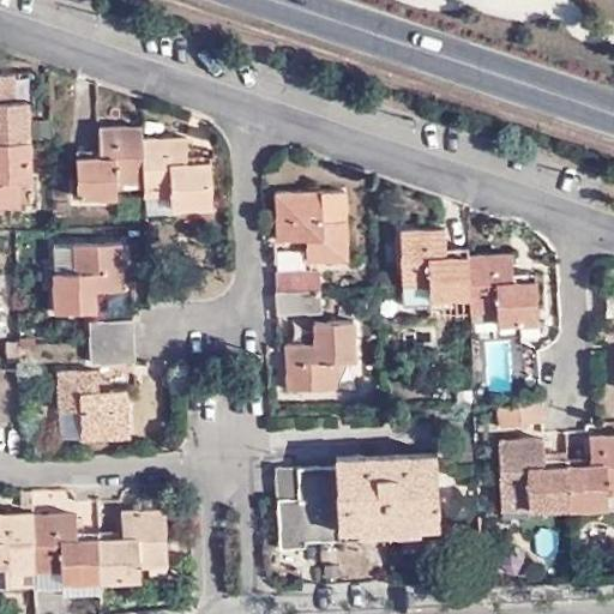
[(0,139),(31,139),(29,100),(16,101),(14,72),(0,72),(0,139)]
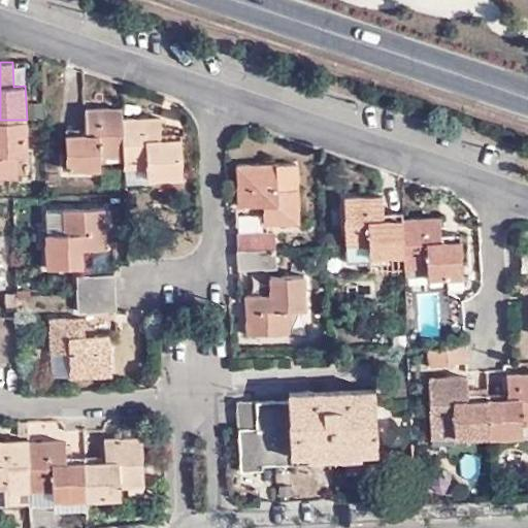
[(123,157),(123,118),(123,107),(85,108),(86,126),(86,134),(66,134),(67,169),(102,169),(101,157),(123,157)]
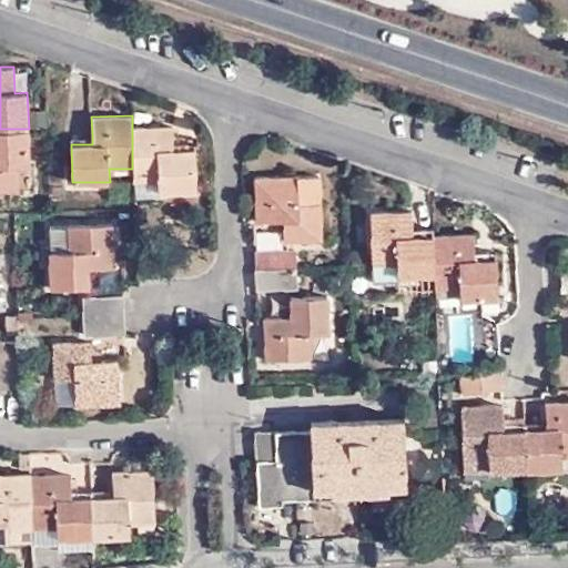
[(173,127),(132,127),(132,169),(132,182),(158,181),(159,193),(196,192),(196,150),(173,150),(173,144),(173,127)]
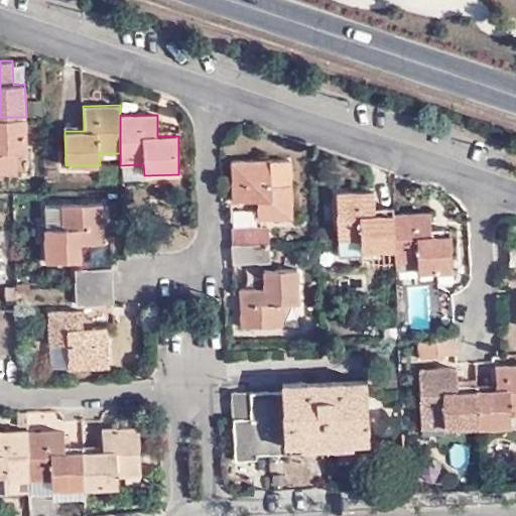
[(26,117),(0,117),(0,173),(16,173),(15,150),(27,150),(26,117)]
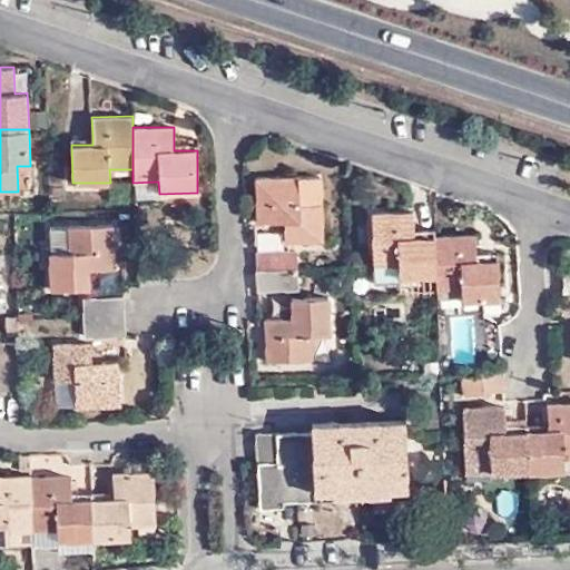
[(256,178),(257,222),(285,222),(285,243),(321,242),(321,203),(322,203),(322,176),(256,178)]
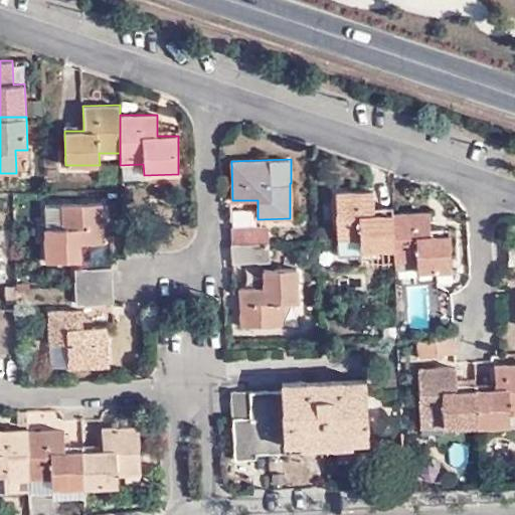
[(121,175),(144,175),(143,164),(120,165),(121,175)]
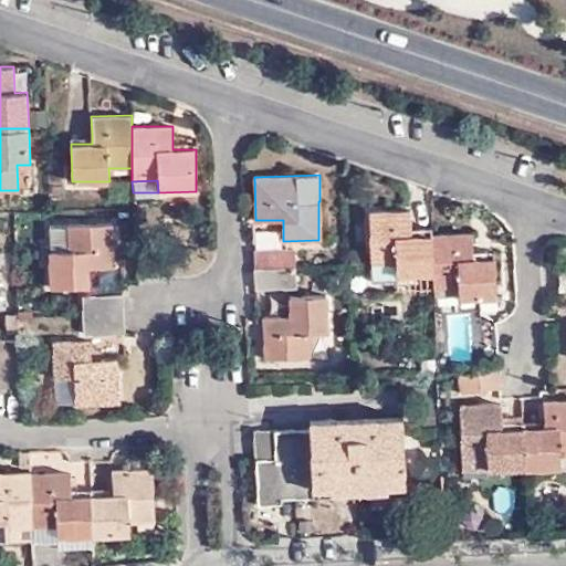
[(433,274),(432,234),(411,236),(411,227),(410,209),(368,211),(370,264),(396,263),(396,275),(433,274)]
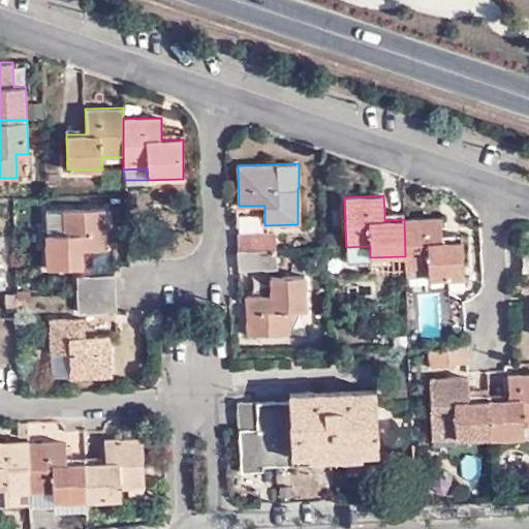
[(63,211),(64,234),(47,235),(47,269),(83,268),(83,250),(106,249),(105,208),(63,209),(63,211)]
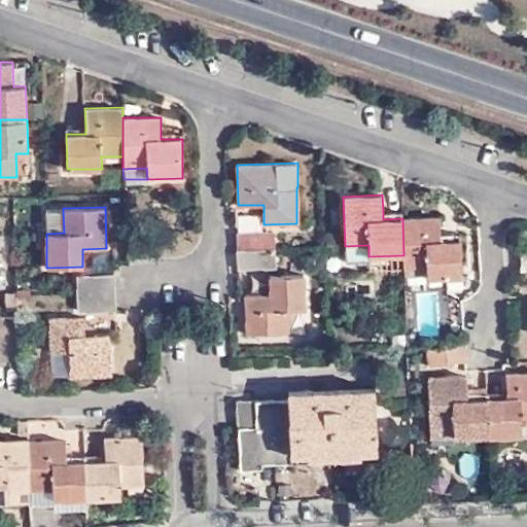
[(46,234),(64,233),(63,210),(46,210),(46,234)]
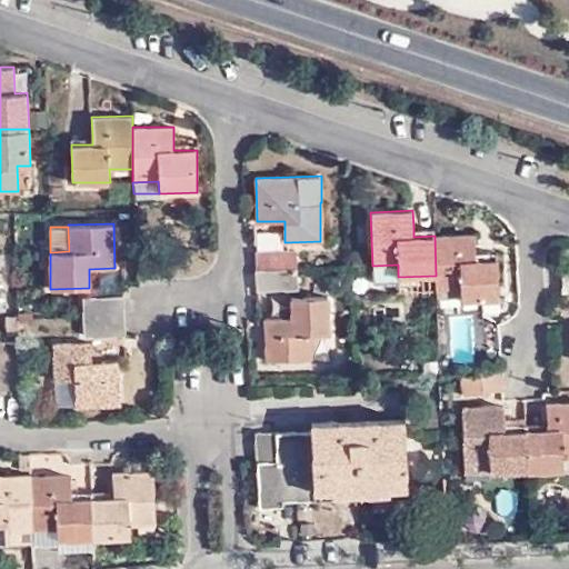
[(476,235),(435,236),(436,276),(459,275),(460,287),(460,299),(499,297),(498,258),(476,259),(476,235)]
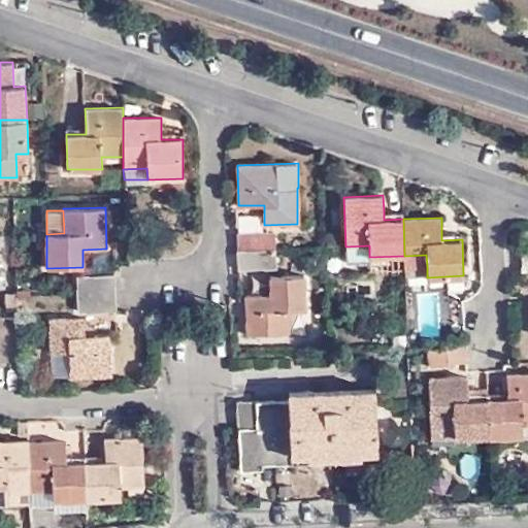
[(237,233),(238,251),(275,249),(274,231),(237,233)]
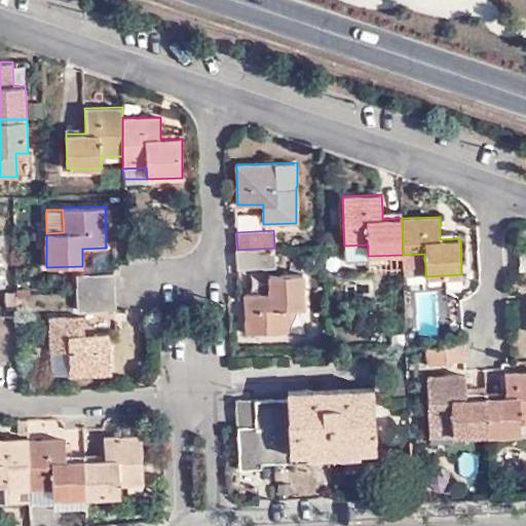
[(344,257),(368,256),(368,245),(344,246),(344,257)]
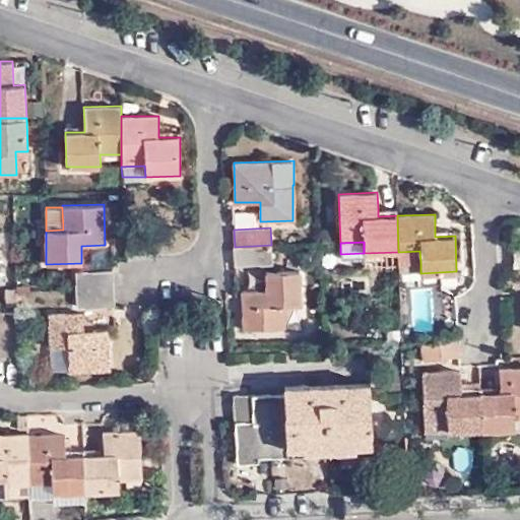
[(271,245),(235,247),(235,265),(272,263),(271,245)]
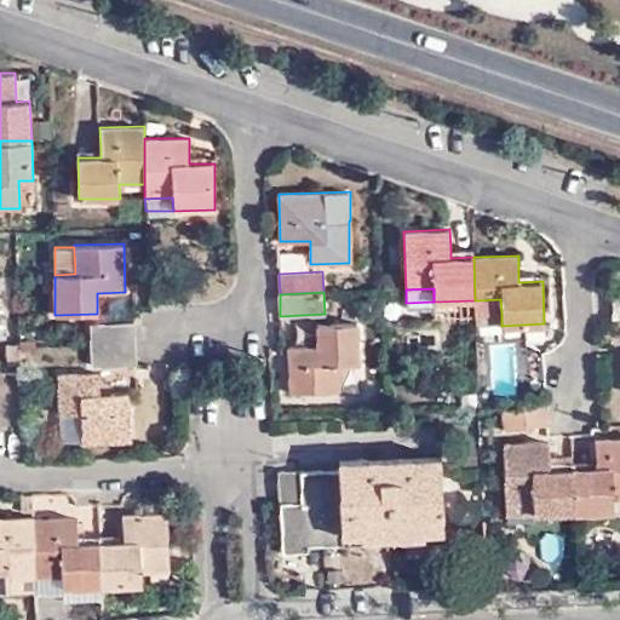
[(500,299),(475,300),(475,314),(501,313),(500,299)]
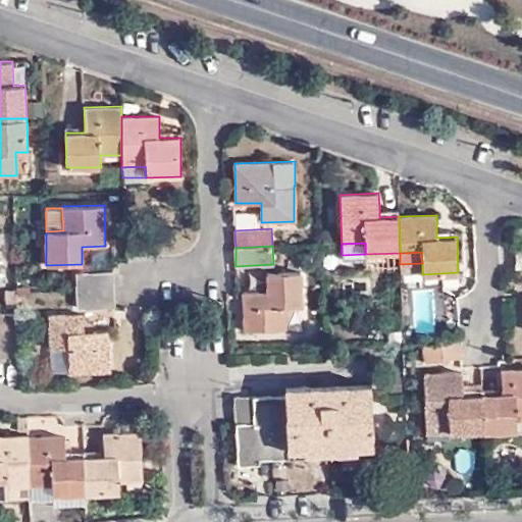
[(76,272),(76,291),(113,289),(113,270),(76,272)]
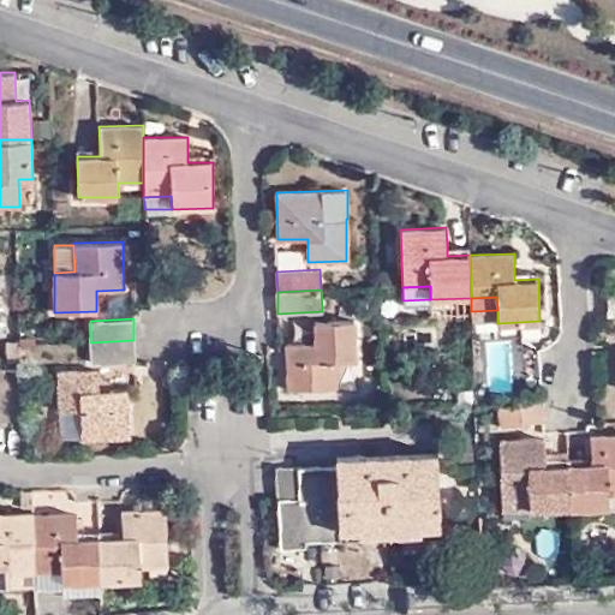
[(287,390),(338,389),(336,360),(357,360),(356,321),(315,321),(315,344),(287,344),(287,390)]
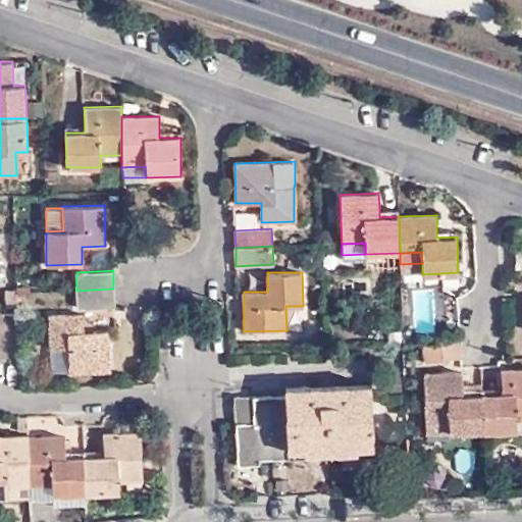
[(413,288),(412,329),(435,329),(436,289),(413,288)]
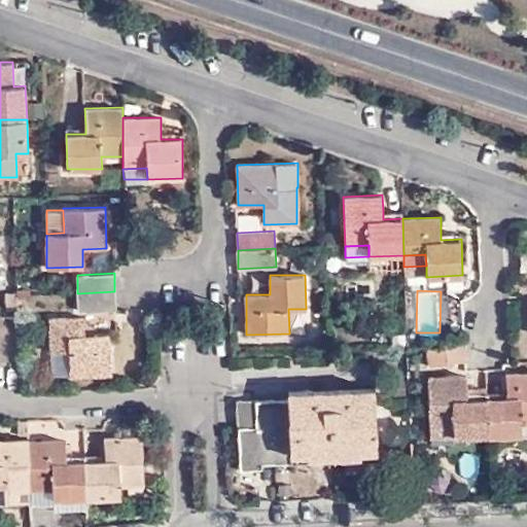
[(114,291),(77,293),(78,312),(115,311),(114,291)]
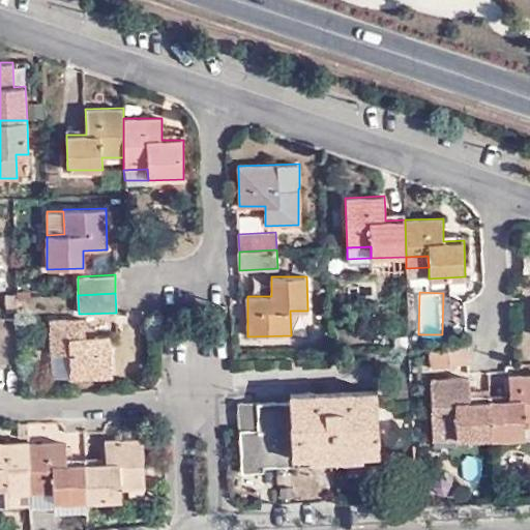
[(18,312),(17,294),(6,294),(7,312),(18,312)]
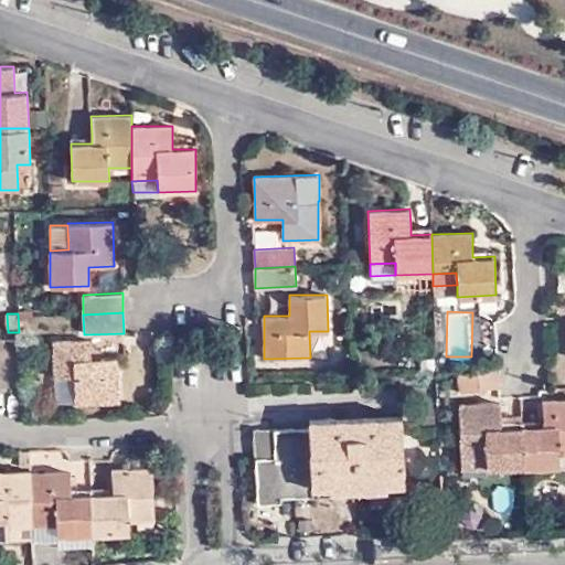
[(28,334),(27,317),(19,317),(20,334),(28,334)]
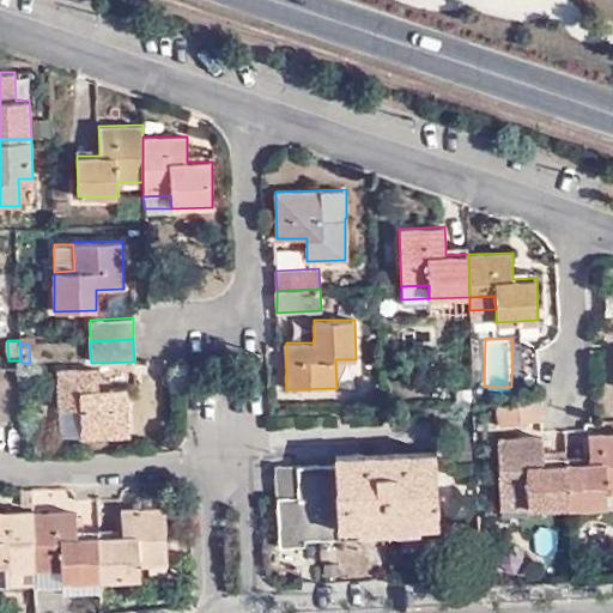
[(82,408),(83,437),(83,439),(129,438),(127,389),(99,389),(98,368),(58,369),(59,410),(82,408)]
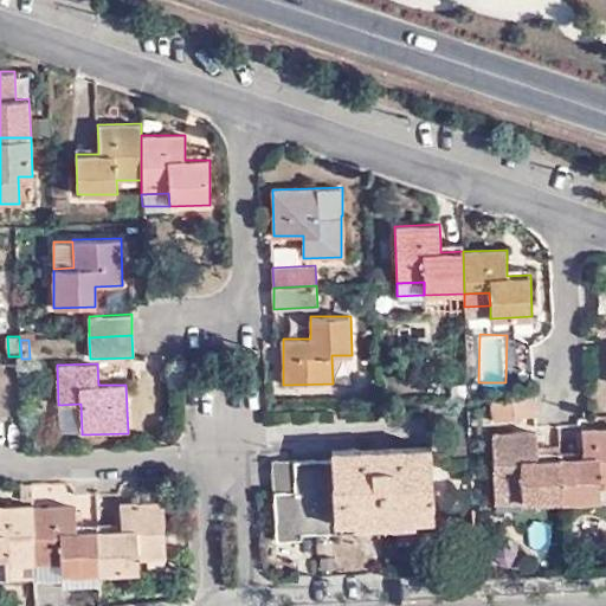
[(501,420),(536,417),(533,392),(497,397),(501,420)]
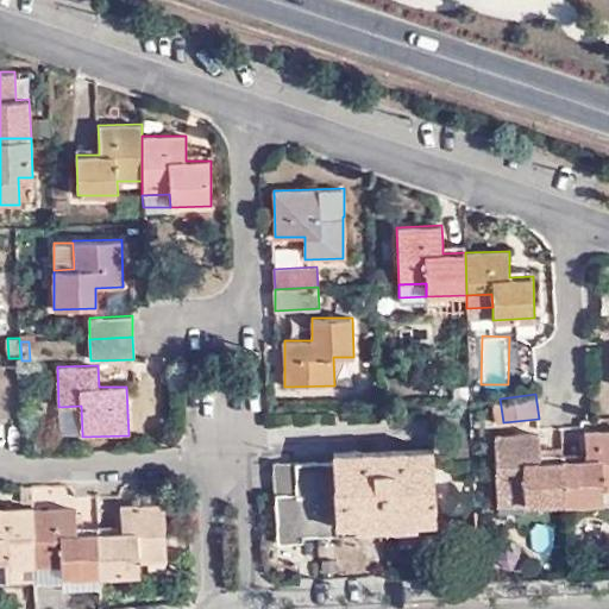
[(58,434),(82,434),(81,406),(58,407),(58,434)]
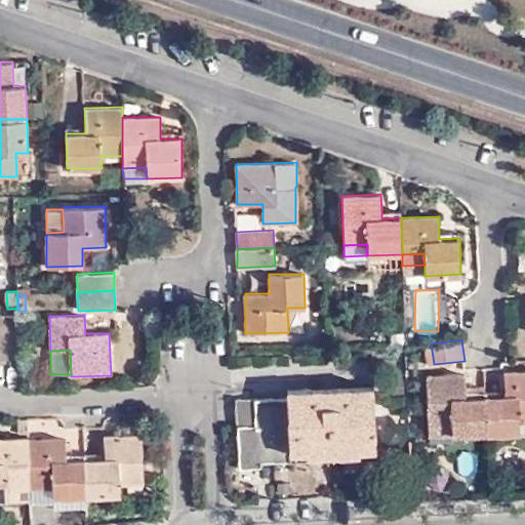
[(505,396),(486,396),(487,435),(521,434),(521,423),(524,423),(524,371),(503,372),(505,391),(505,396)]
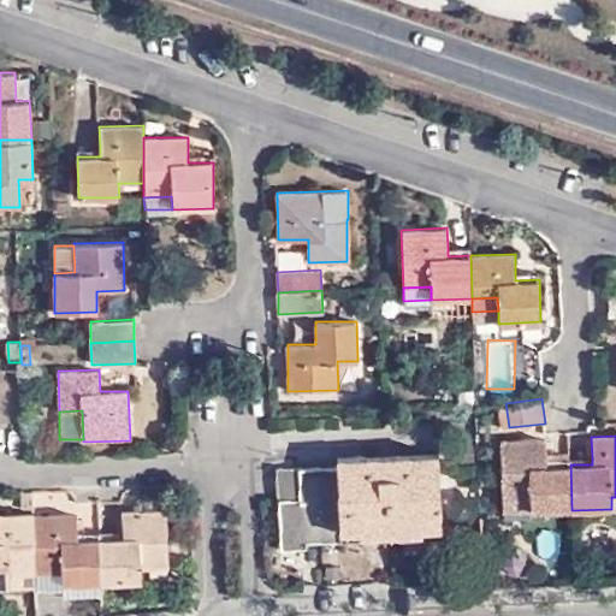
[(572,510),(570,465),(548,466),(546,460),(546,438),(501,440),(502,501),(529,501),(529,510),(572,510)]
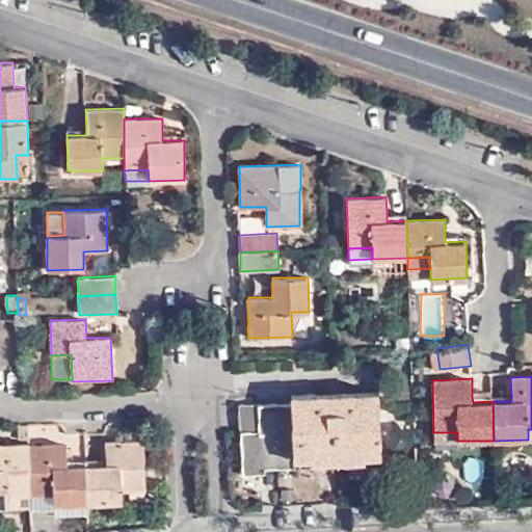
[(364,452),(364,455),(381,454),(378,390),(291,395),(291,403),(257,405),(259,430),(241,431),(243,474),(264,473),(264,467),(294,466),(294,458),(310,457),(310,455),(364,452)]
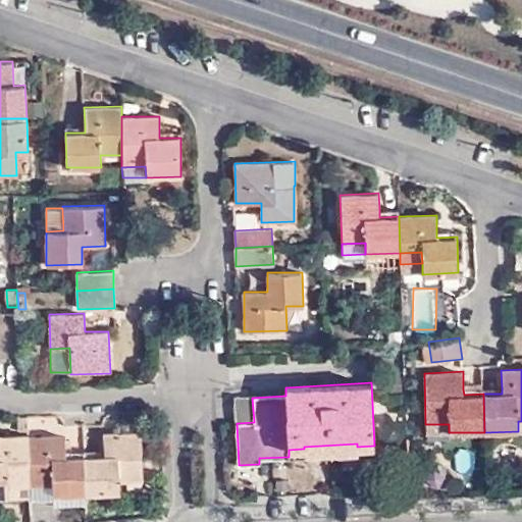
[(254,422),(252,398),(236,399),(237,423),(254,422)]
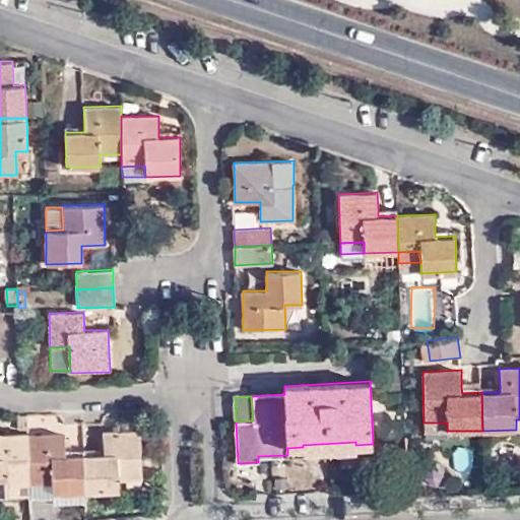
[(17,414),(18,435),(28,436),(27,414),(17,414)]
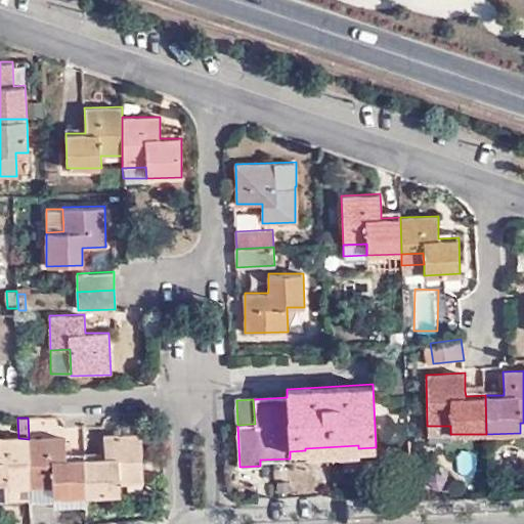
[(428,435),(450,434),(450,426),(427,426),(428,435)]
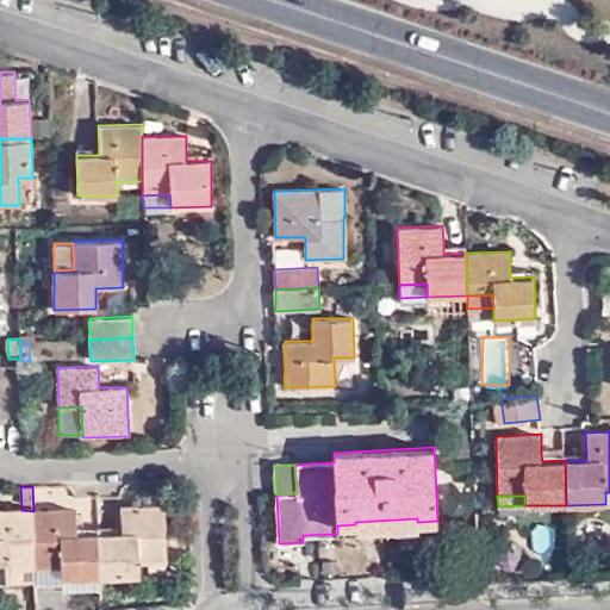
[(99,534),(100,577),(139,576),(139,561),(167,561),(166,505),(122,506),(122,534),(99,534)]
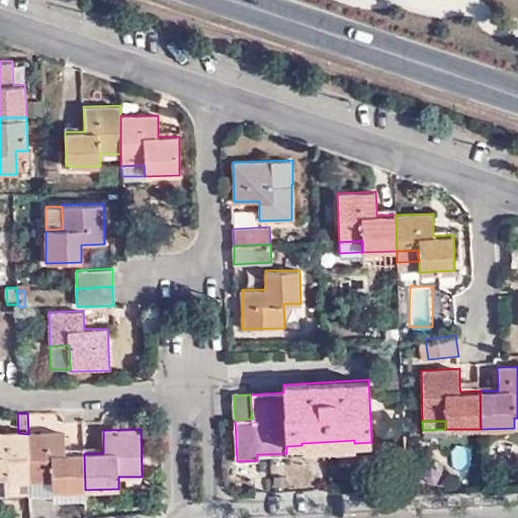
[(0,492),(8,493),(8,483),(30,482),(28,434),(18,433),(0,434),(0,492)]
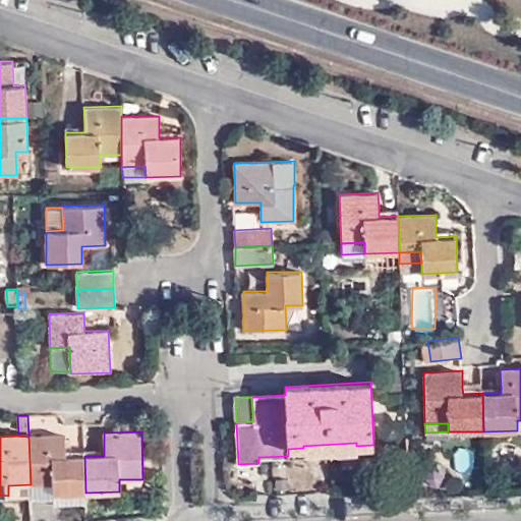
[(65,436),(29,437),(31,484),(52,483),(52,494),(85,493),(84,456),(66,456),(65,436)]
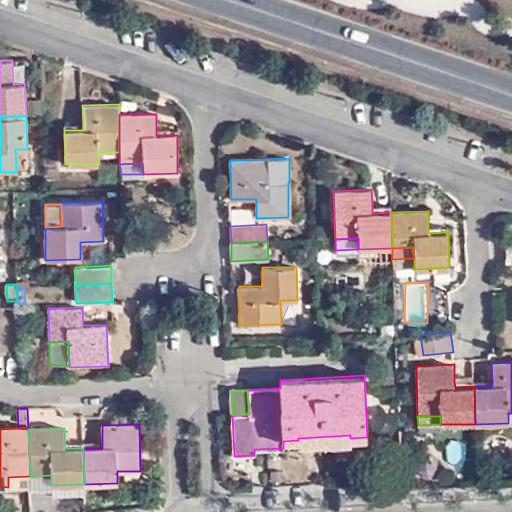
[(350,444),(350,438),(350,435),(298,438),(298,440),(298,447),(350,444)]
